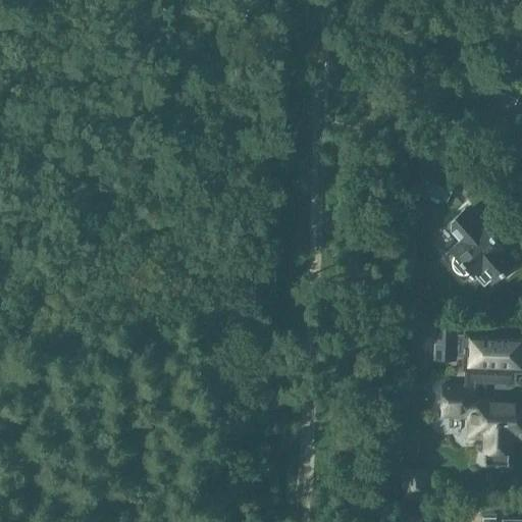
[(491,94),(496,97),(515,106),(520,95),(497,84),(491,94)]
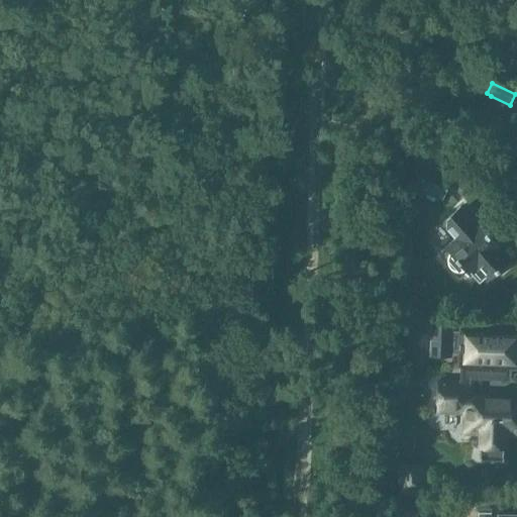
[(417,168),(409,188),(442,202),(450,181),(439,177),(443,166),(421,157),(417,168)]
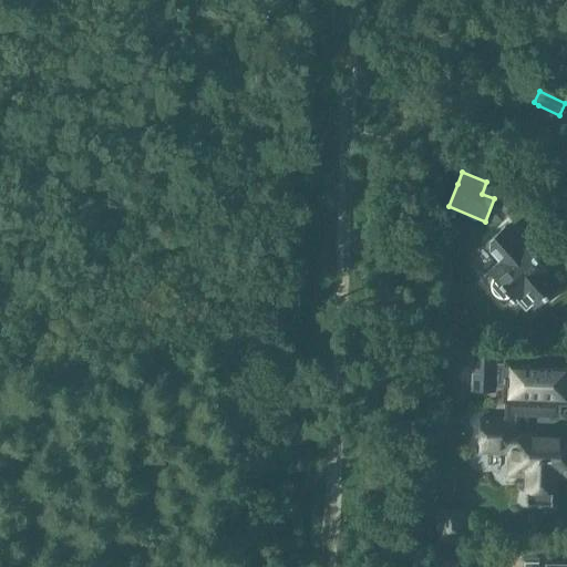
[(505,298),(508,296),(515,305),(518,302),(525,311),(528,308),(532,311),(560,286),(547,271),(522,243),(503,227),(490,239),(487,249),(498,263),(487,272),(493,278),(492,279),(491,282),(490,286),(491,289),(493,292),(495,296),(498,297),(502,298),(505,298)]
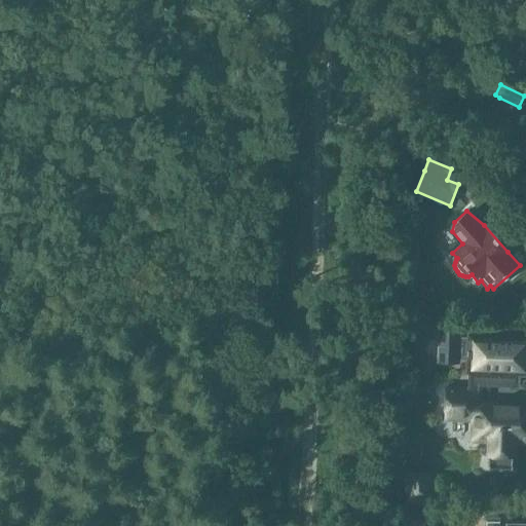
[(439,330),(437,364),(460,365),(460,361),(466,362),(465,375),(490,376),(489,385),(518,387),(518,377),(525,377),(525,334),(467,333),(467,337),(461,337),(461,331),(439,330)]
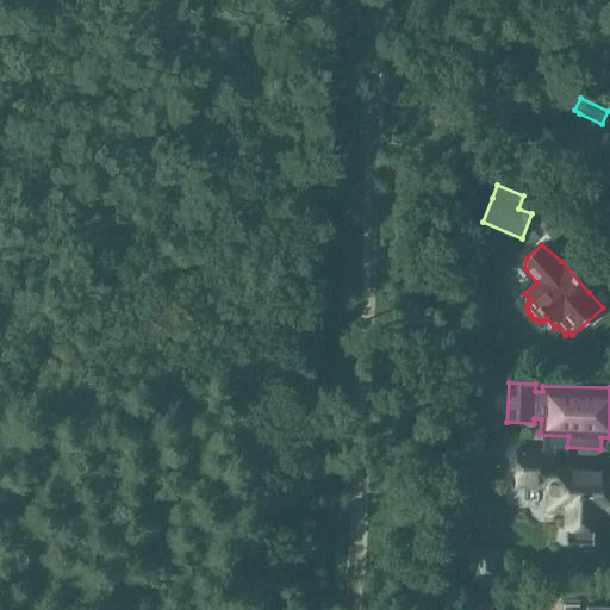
[(555,453),(518,452),(517,485),(551,487),(551,509),(567,510),(566,545),(595,546),(596,511),(609,511),(609,472),(555,471),(555,453)]
